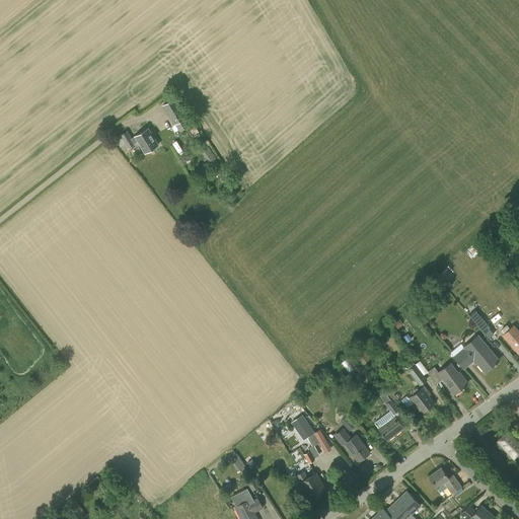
[(173,125),(186,118),(173,97),(161,105),(173,125)]
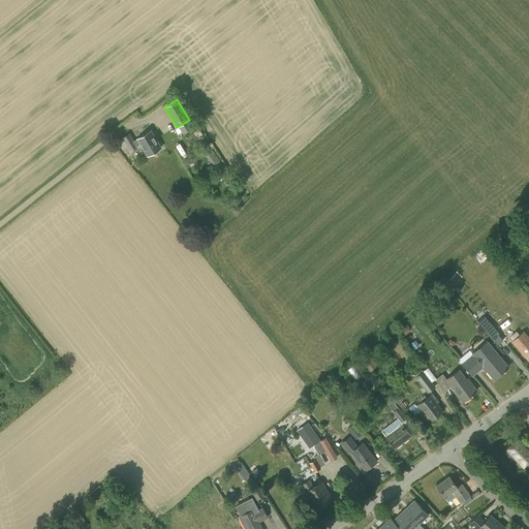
[(147,155),(161,148),(151,130),(136,138),(147,155)]
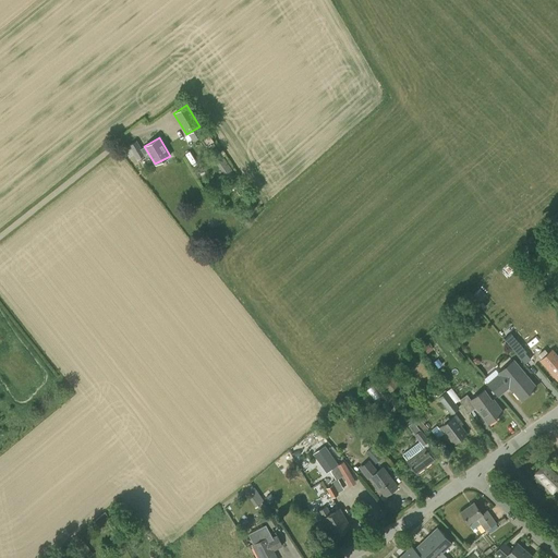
[(134,152),(140,148),(136,142),(130,144),(134,152)]
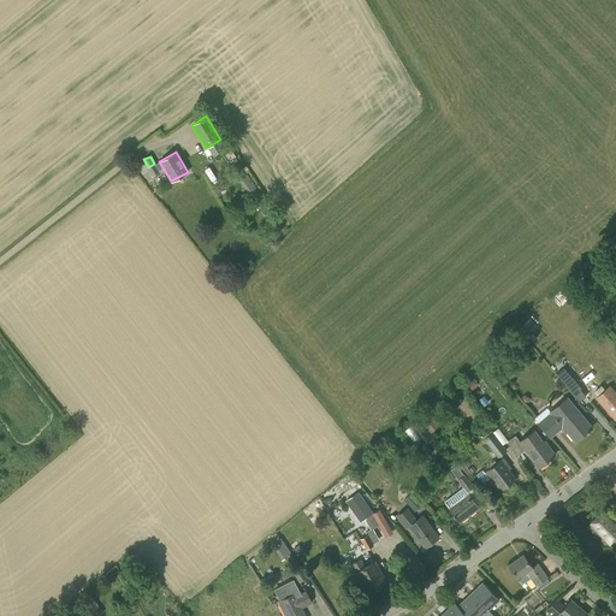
[(253,172),(240,177),(243,189),(256,185),(253,172)]
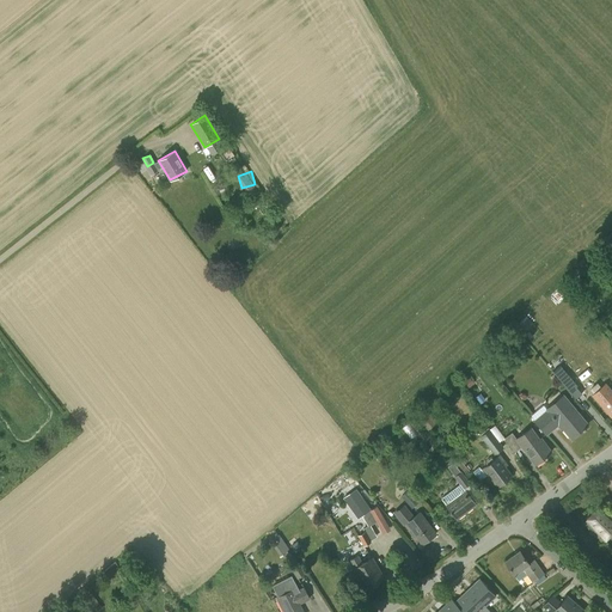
[(561,287),(557,289),(564,298),(568,295),(561,287)]
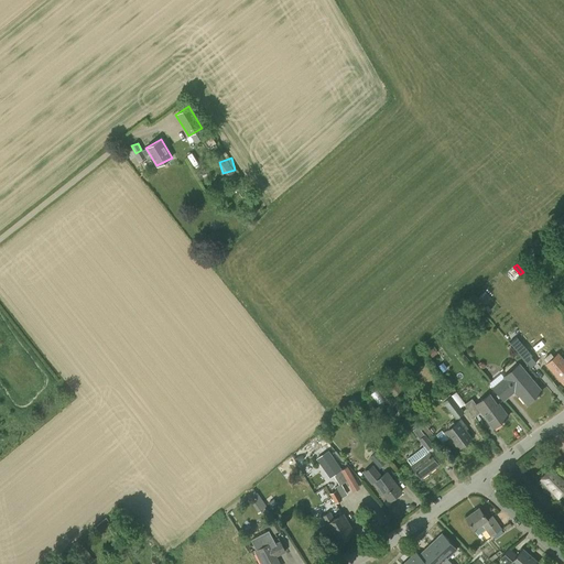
[(533,331),(552,350),(559,345),(540,324),(533,331)]
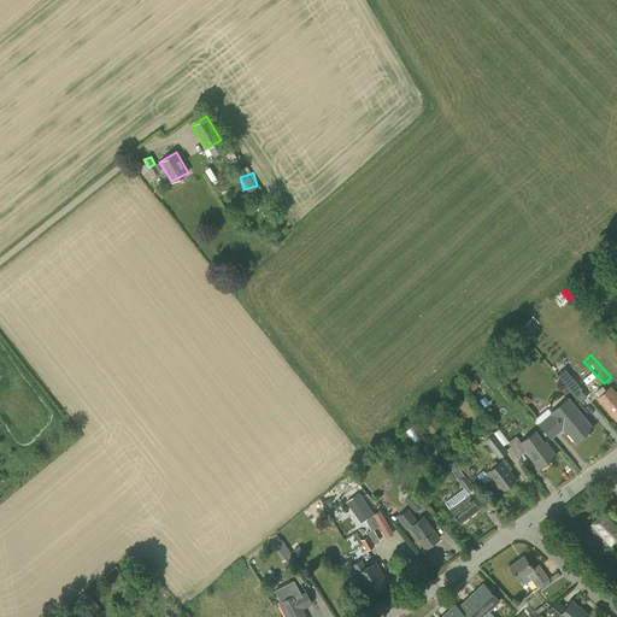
[(564,368),(557,374),(580,401),(586,397),(580,389),(581,388),(564,368)]
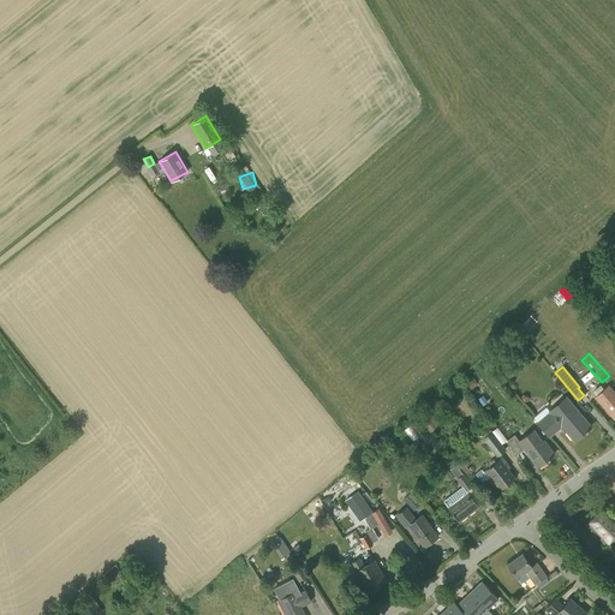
[(471,377),(465,382),(471,390),(477,386),(471,377)]
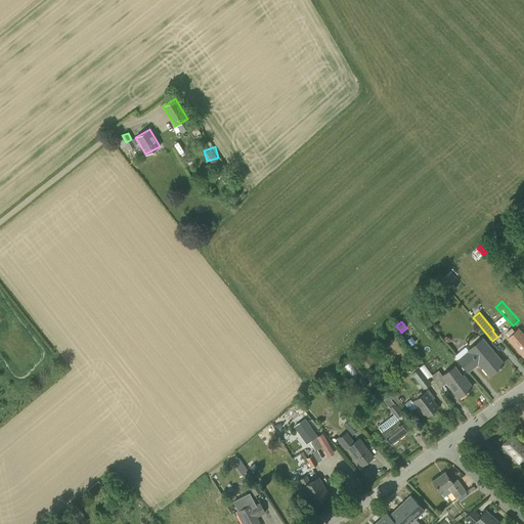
[(523,356),(523,355),(523,335),(518,329),(508,338),(523,356)]
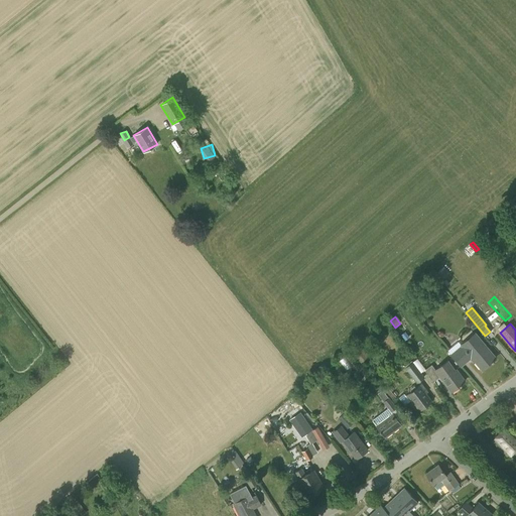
[(495,357),(475,334),(461,345),(462,346),(450,355),(461,366),(471,357),(481,369),(495,357)]
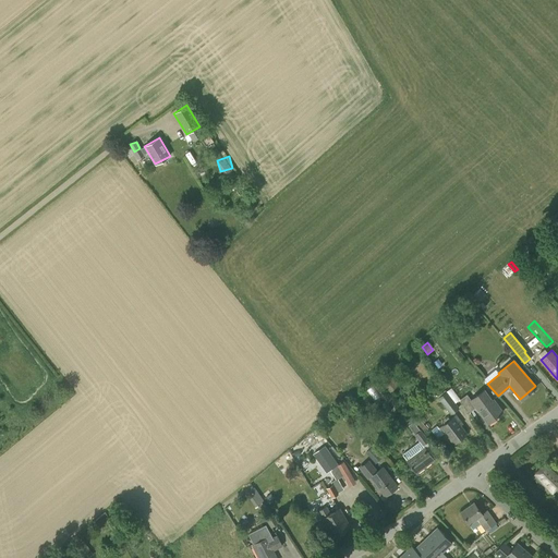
[(389,373),(380,380),(390,392),(398,386),(399,385),(389,373)]
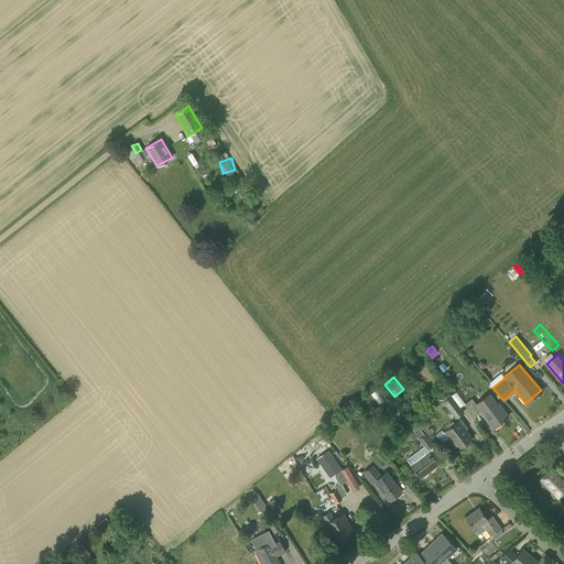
[(497,404),(489,394),(476,404),(492,427),(508,416),(498,403),(497,404)]
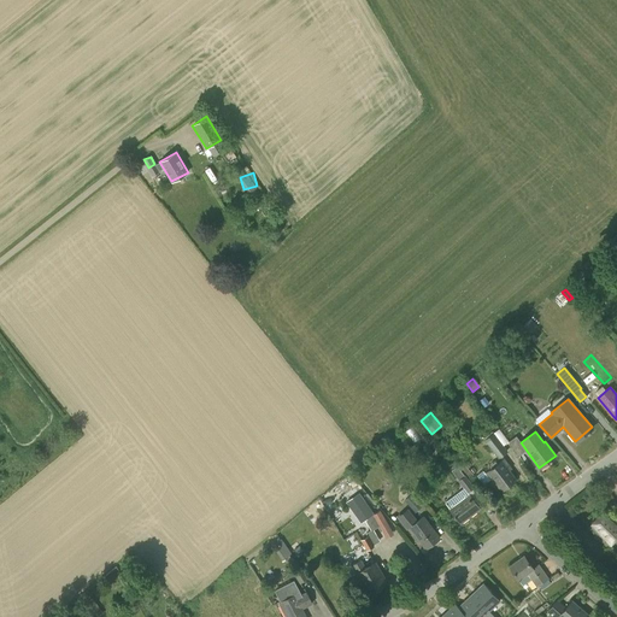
[(501,456),(507,451),(493,433),(483,440),(498,458),(501,456)]
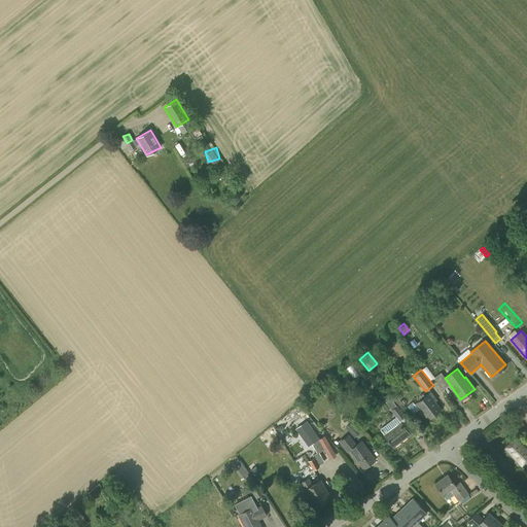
[(441,410),(432,399),(434,397),(430,392),(415,405),(413,401),(408,405),(407,406),(413,414),(418,411),(422,414),(423,413),(428,419),(441,410)]
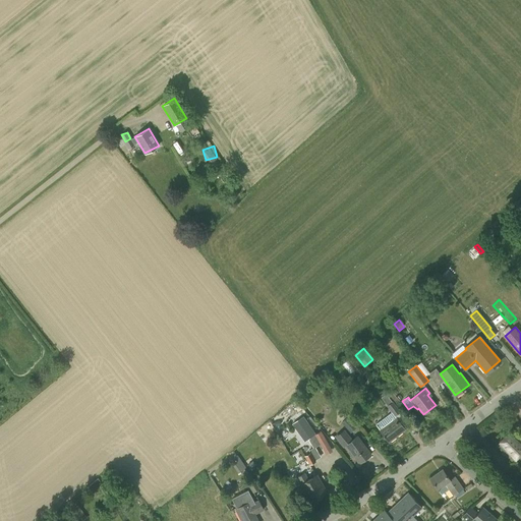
[(396,402),(398,400),(392,392),(390,394),(396,402)]
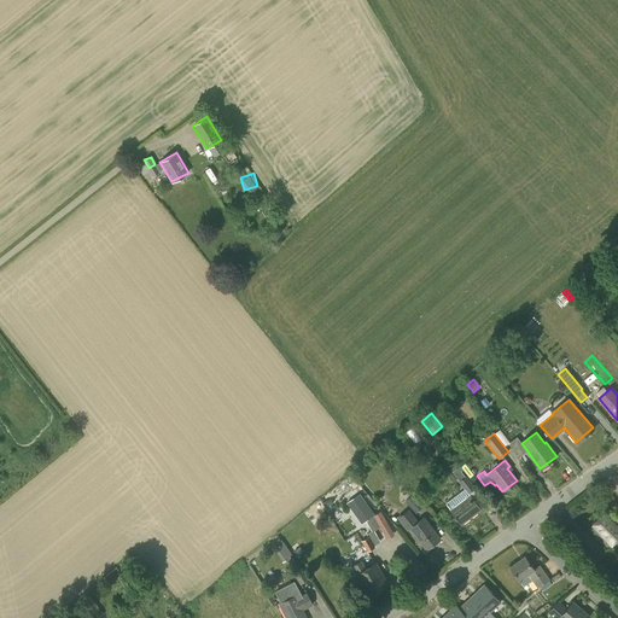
[(474,488),(458,466),(452,471),(458,478),(460,479),(458,481),(467,493),(474,488)]
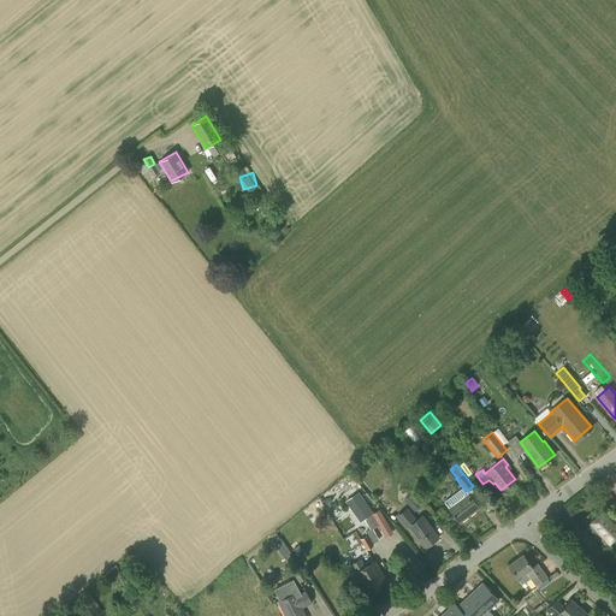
[(355,505),(363,519),(373,513),(359,492),(345,501),(350,508),(355,505)]
